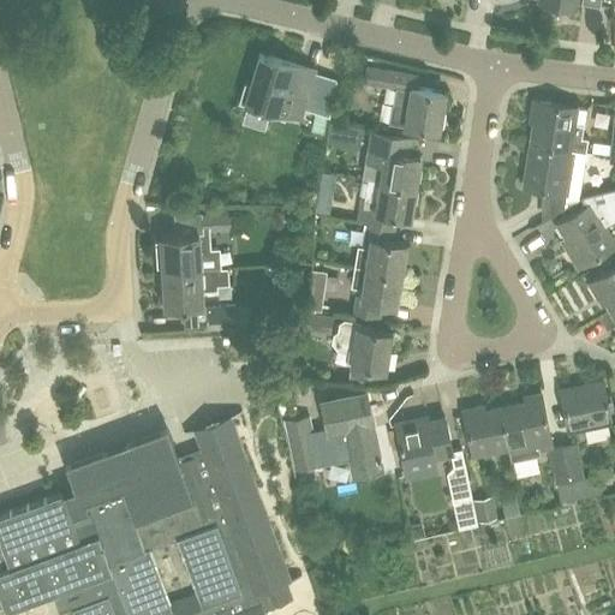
[(294,139),(300,119),(300,120),(315,72),(285,63),(286,61),(261,54),(251,85),(246,83),(242,100),(245,101),(245,103),(284,114),(279,135),(294,139)]
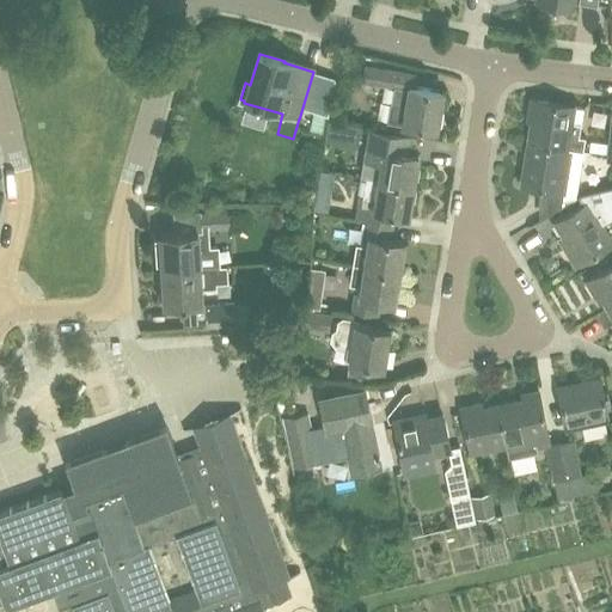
[(436,130),(442,93),(414,89),(416,75),(365,67),(362,81),(396,86),(392,104),(391,103),(387,122),(436,130)]
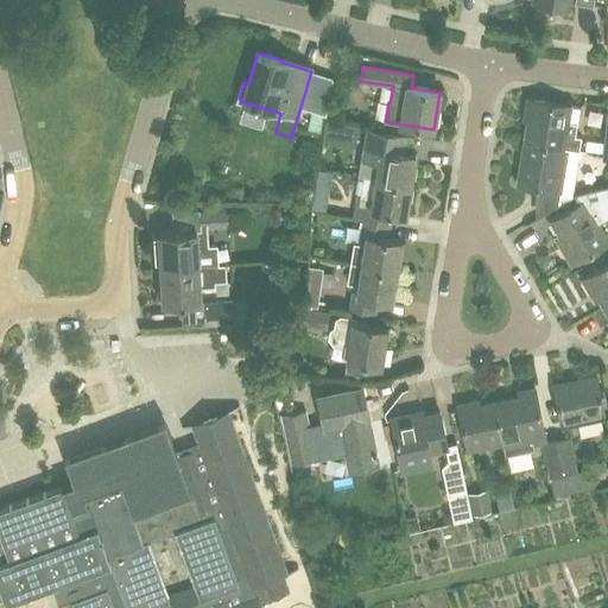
[(569,106),(570,105),(526,97),(523,119),(527,120),(524,141),(567,149),(580,150),(581,135),(575,134),(580,107),(569,106)]
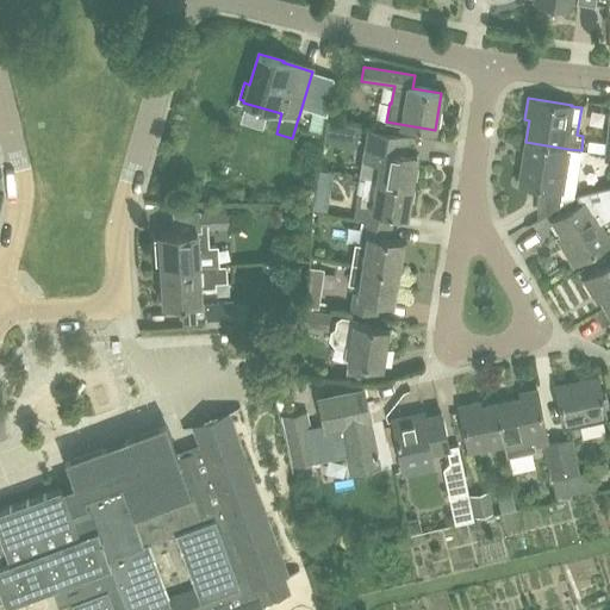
[(379,136),(380,134),(368,132),(367,141),(363,157),(361,175),(365,176),(411,185),(416,154),(402,151),(404,139),(379,136)]
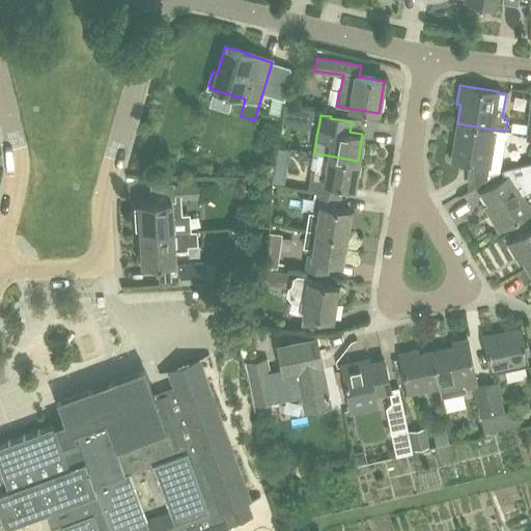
[(495,131),(495,130),(457,123),(451,162),(488,168),(495,131)]
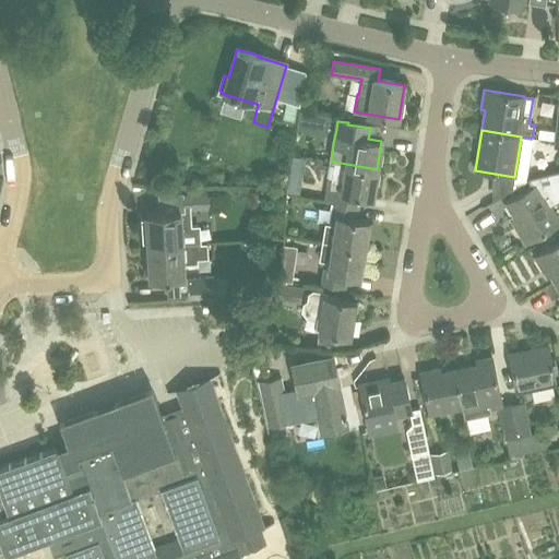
[(372,198),(377,169),(334,162),(331,180),(336,181),(333,203),(358,206),(360,197),(372,198)]
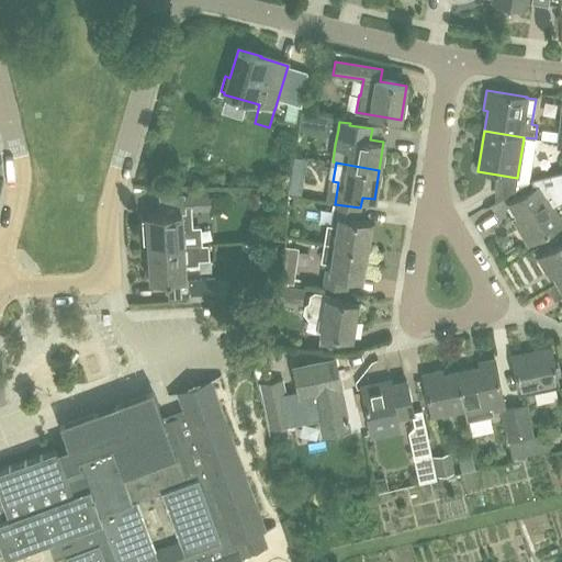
[(536,186),(506,203),(515,216),(513,217),(528,244),(559,226),(549,209),(561,201),(561,170),(536,177),(531,179),(536,186)]
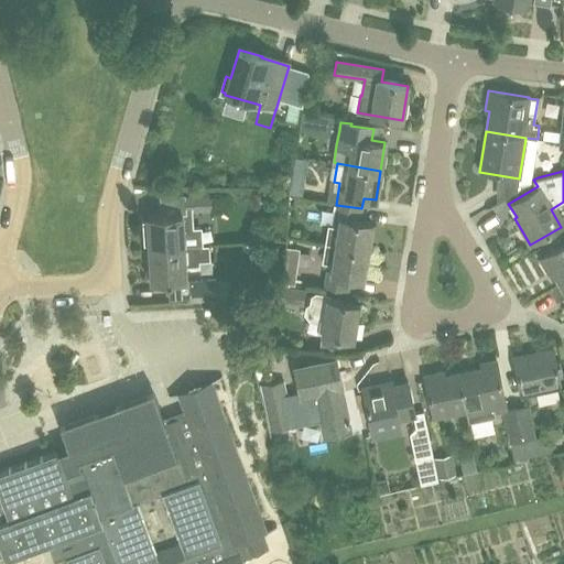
[(292,175),(289,193),(301,195),(304,177),(292,175)]
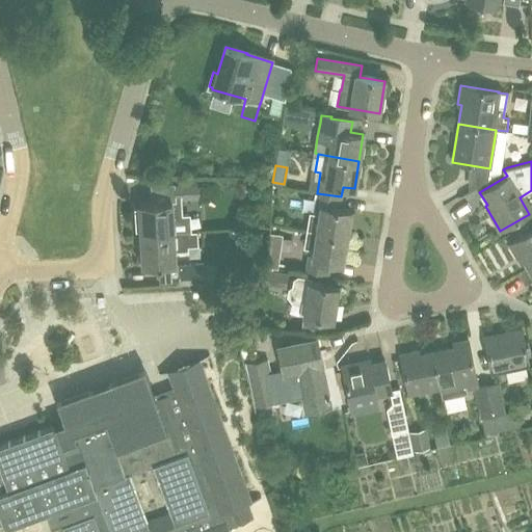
[(200,197),(198,183),(175,184),(176,200),(182,198),(200,197)]
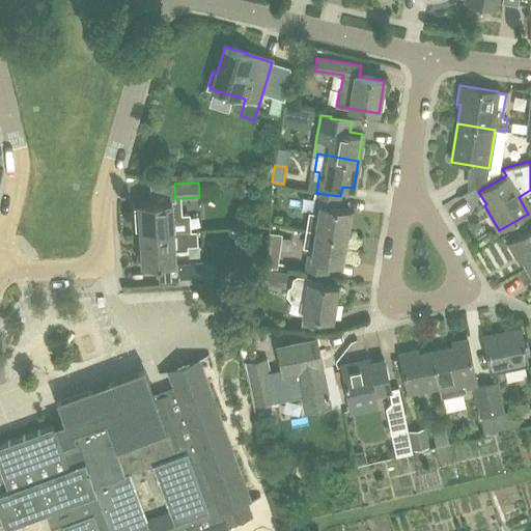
[(340,197),(316,193),(313,214),(308,213),(306,230),(345,235),(350,210),(338,207),(340,197)]
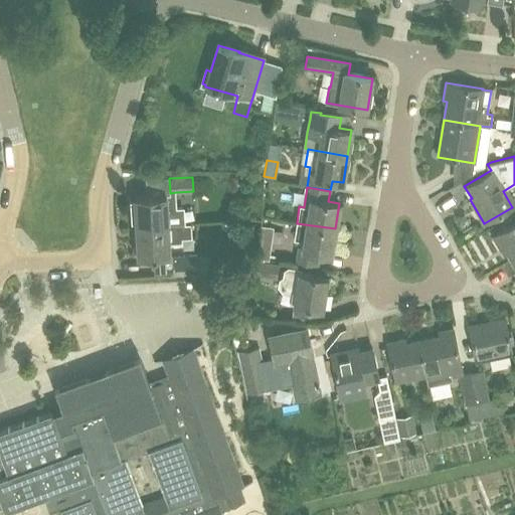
[(167,195),(134,196),(136,226),(168,225),(185,224),(184,207),(176,207),(176,198),(167,199),(167,195)]
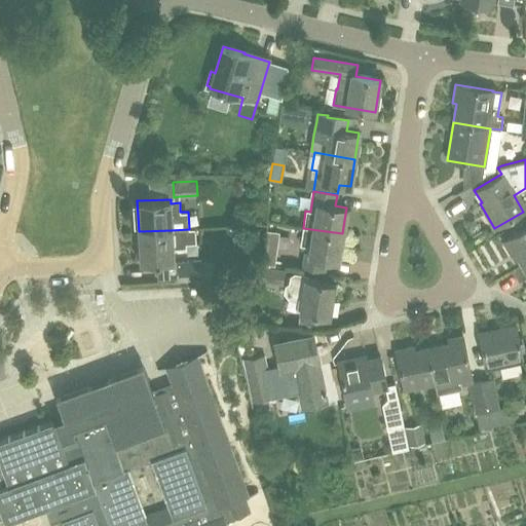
[(172,230),(139,231),(141,263),(145,263),(174,261),(173,249),(183,249),(185,247),(185,243),(195,242),(195,228),(189,229),(172,230)]
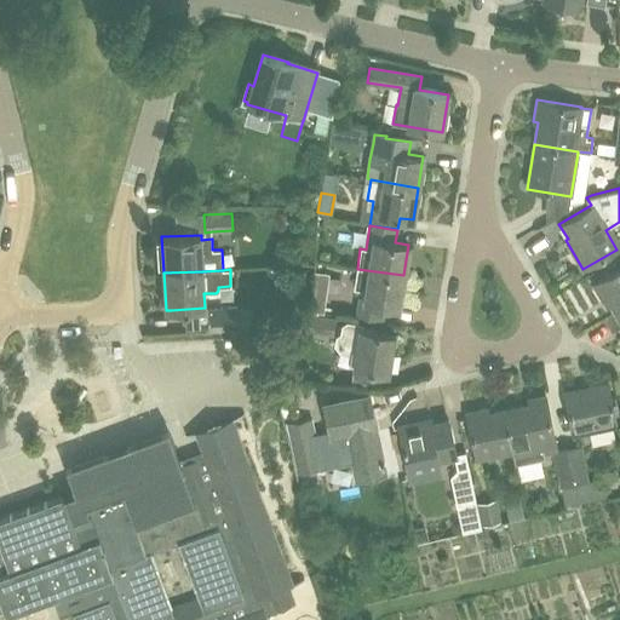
[(405,276),(357,269),(354,288),(362,290),(357,315),(384,320),(385,305),(400,308),(405,276)]
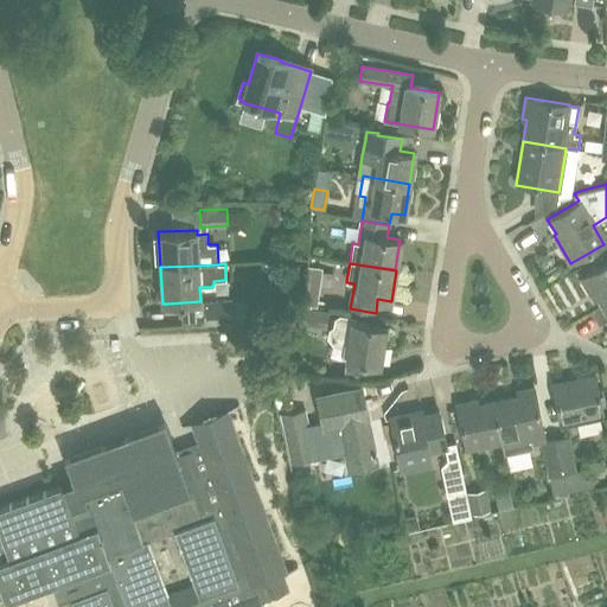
[(594,294),(602,308),(606,305),(606,263),(580,280),(589,298),(594,294)]
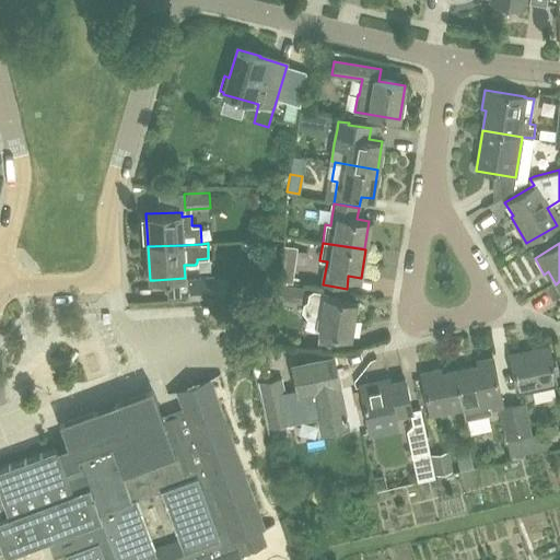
[(281,263),(278,280),(292,282),(295,265),(281,263)]
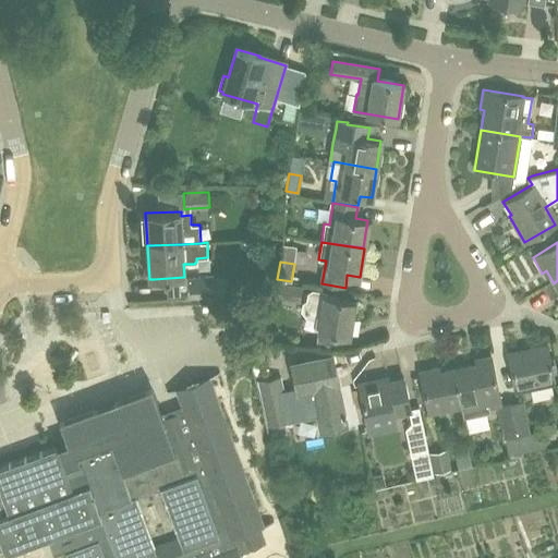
[(213,275),(186,276),(187,292),(214,291),(213,275)]
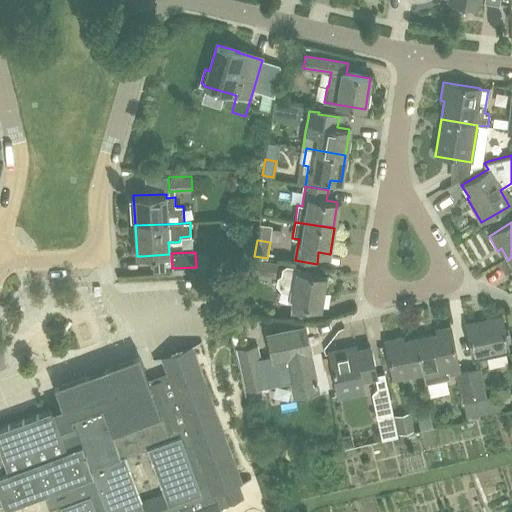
[(256,259),(253,274),(275,277),(278,262),(276,262),(277,261),(268,260),(257,258),(257,259),(256,259)]
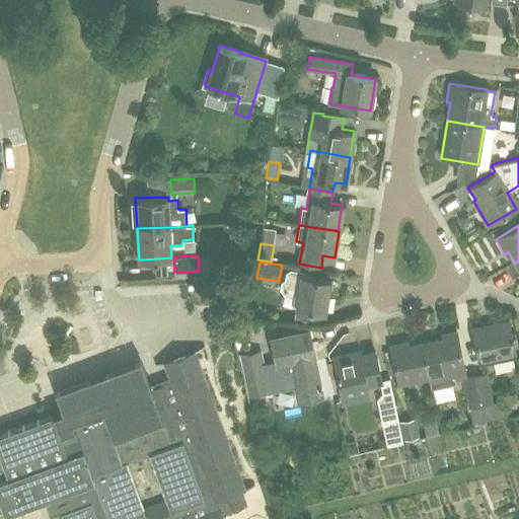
[(324,312),(329,280),(302,275),(302,272),(290,270),(286,272),(285,279),(282,281),(282,282),(281,288),(285,295),(297,297),(296,306),(295,306),(295,307),(324,312)]
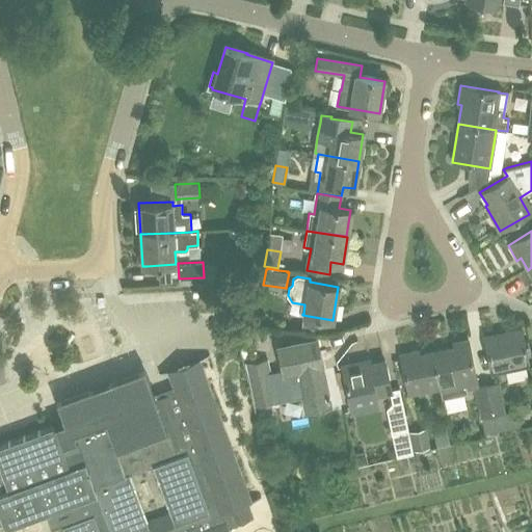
[(208,304),(224,303),(223,289),(207,290),(208,304)]
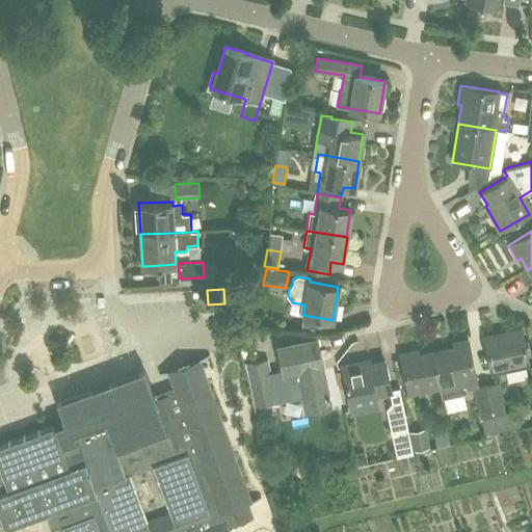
[(493,373),(530,365),(522,328),(484,337),(493,373)]
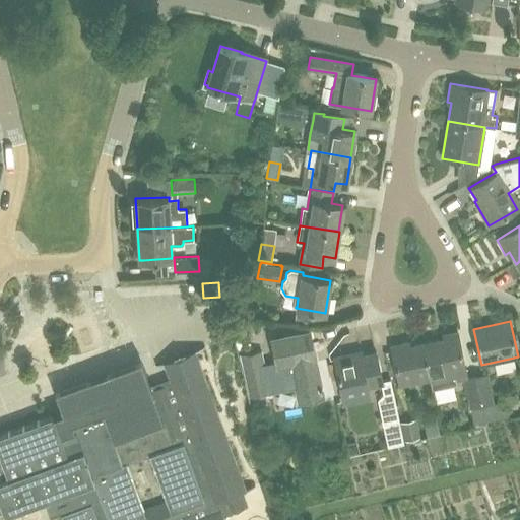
[(444,339),(423,343),(430,378),(429,379),(431,385),(432,389),(457,384),(456,380),(463,379),(468,378),(468,377),(459,332),(443,335),(444,339)]
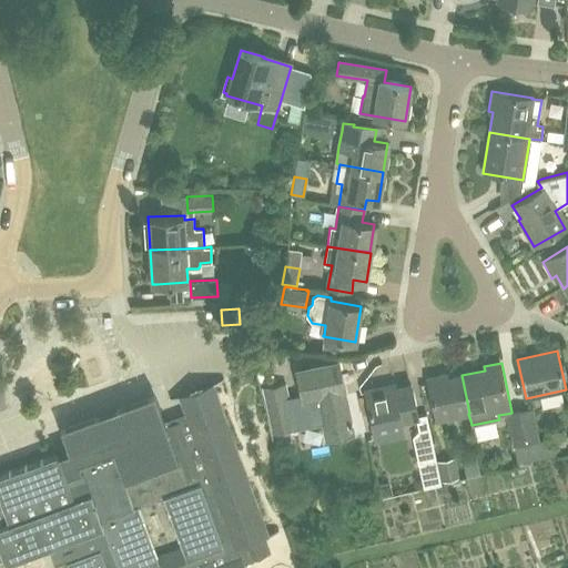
[(350,425),(351,425),(350,421),(348,421),(341,388),(344,387),(338,364),(296,373),(301,396),(285,398),(282,385),(264,389),(273,433),(292,429),(290,417),(320,411),(325,439),(351,435),(350,425)]
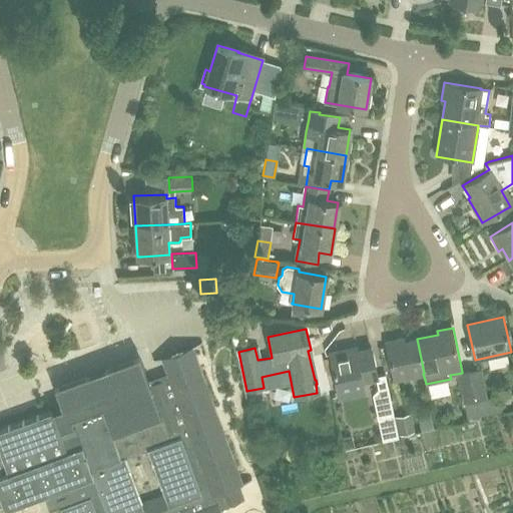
[(403,339),(386,342),(394,379),(423,374),(424,373),(417,339),(403,342),(403,339)]
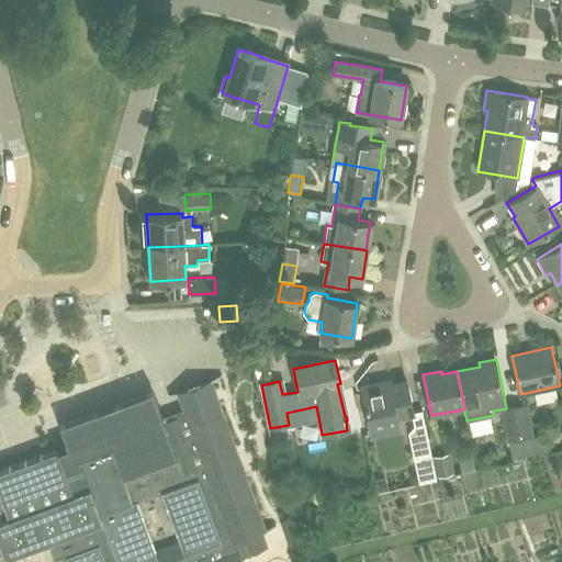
[(58,448),(0,469),(0,551),(4,550),(7,554),(46,540),(48,547),(53,559),(66,554),(67,560),(68,561),(243,561),(242,555),(267,547),(261,531),(266,529),(211,378),(177,391),(183,407),(186,413),(161,420),(150,391),(60,424),(68,445),(58,448)]
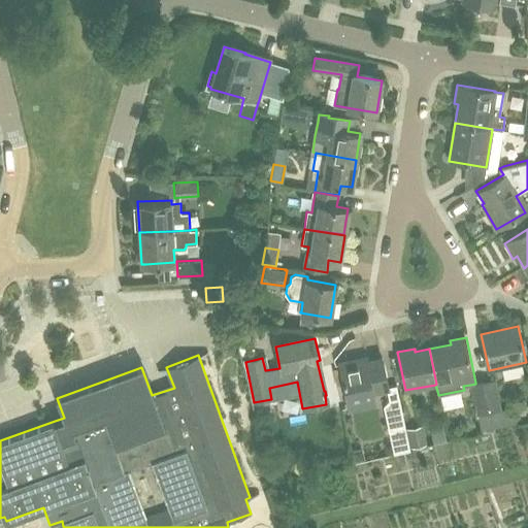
[(376,404),(373,392),(387,389),(388,389),(388,387),(381,357),(367,360),(366,358),(338,364),(339,367),(333,369),(336,387),(343,385),(345,398),(349,410),(376,404)]
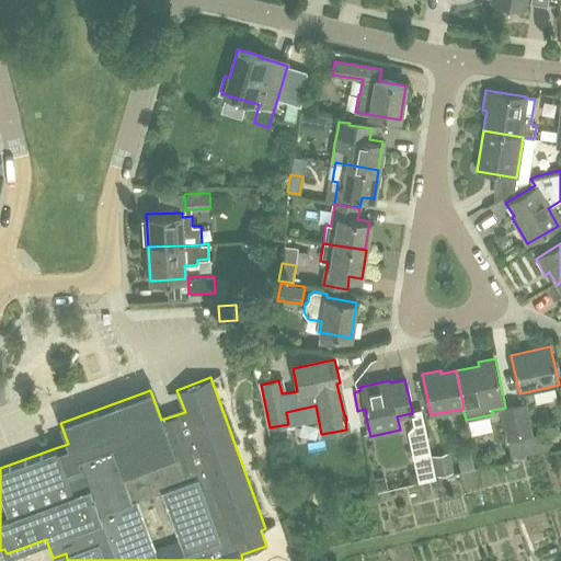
[(526,402),(513,404),(524,454),(548,448),(545,433),(533,435),(526,402)]
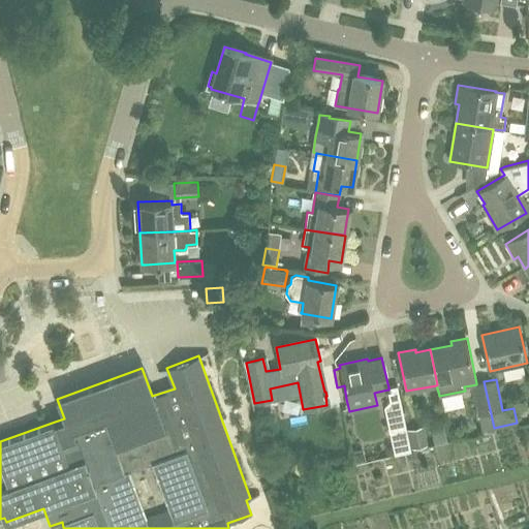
[(476,384),(471,385),(477,414),(478,414),(483,430),(494,428),(484,381),(476,383),(476,384)]
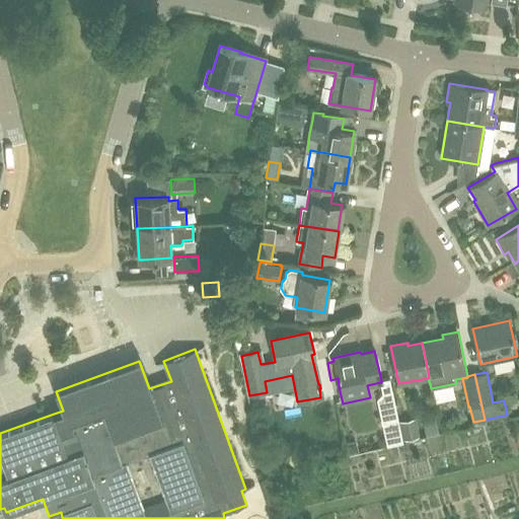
[(382,392),(376,399),(381,423),(382,425),(398,422),(397,419),(388,378),(381,380),(381,382),(380,382),(382,392)]
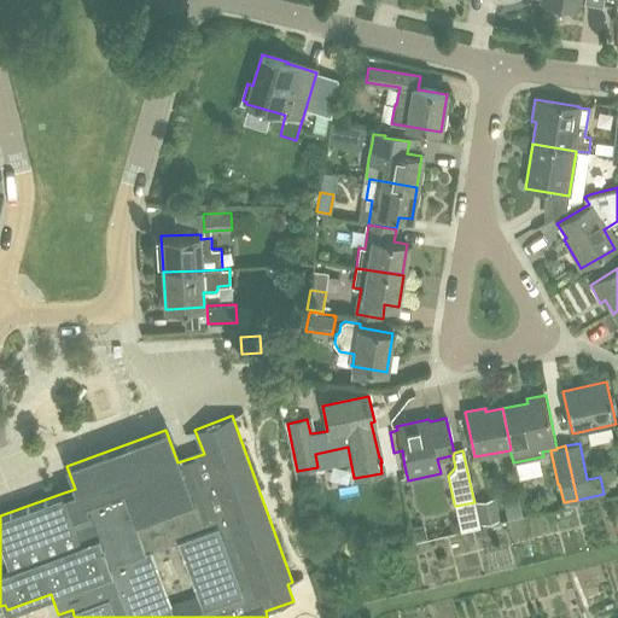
[(495,497),(474,502),(479,526),(501,522),(495,497)]
